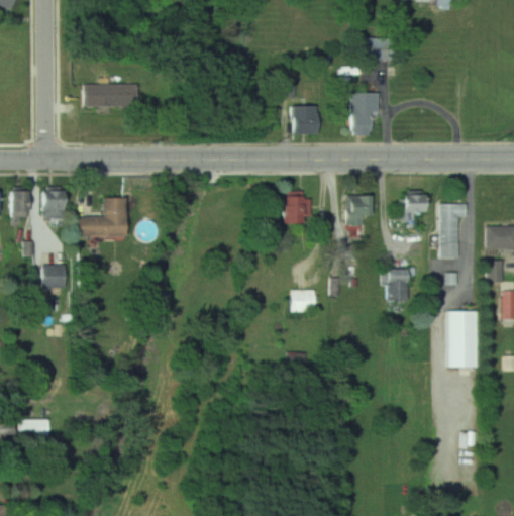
[(391,62),(391,37),(357,37),(357,62),(391,62)]
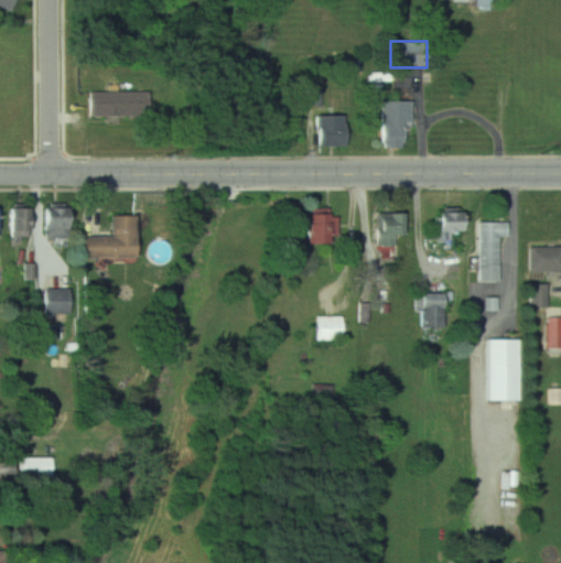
[(92,119),(151,119),(151,93),(92,93),(92,119)]
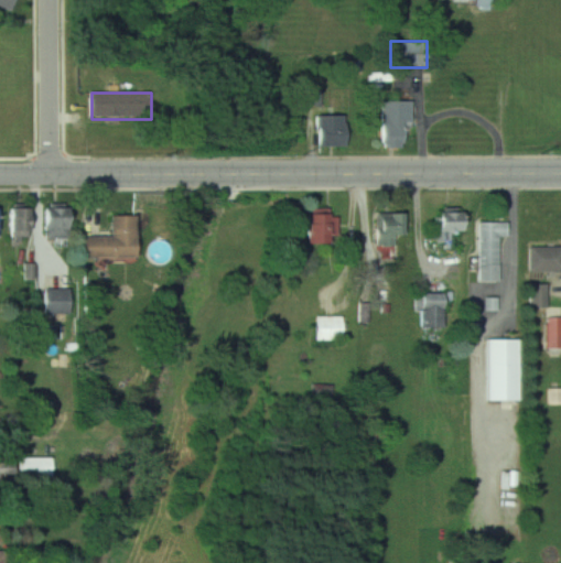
[(414,101),(384,101),(384,149),(406,149),(406,130),(414,130),(414,101)]
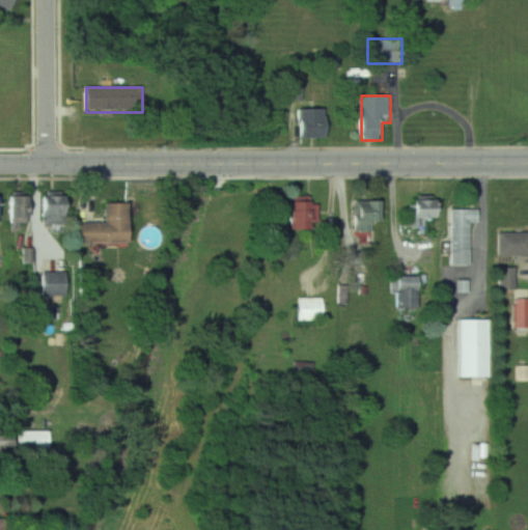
[(300,139),(328,139),(328,110),(300,110),(300,139)]
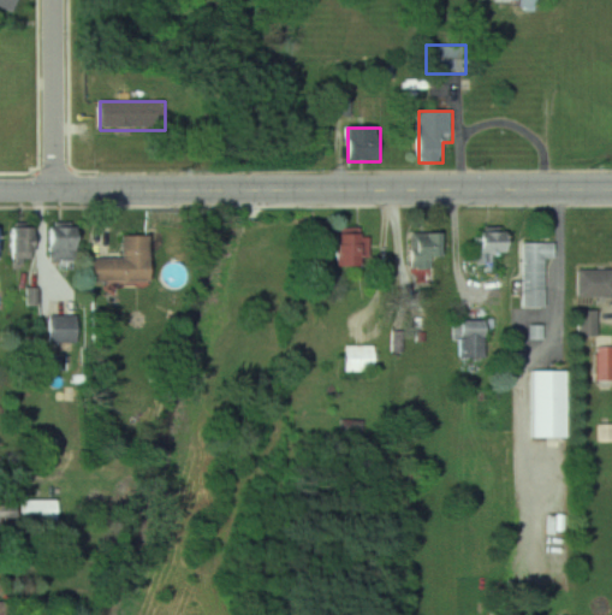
[(76,225),(49,225),(49,260),(76,260),(76,225)]
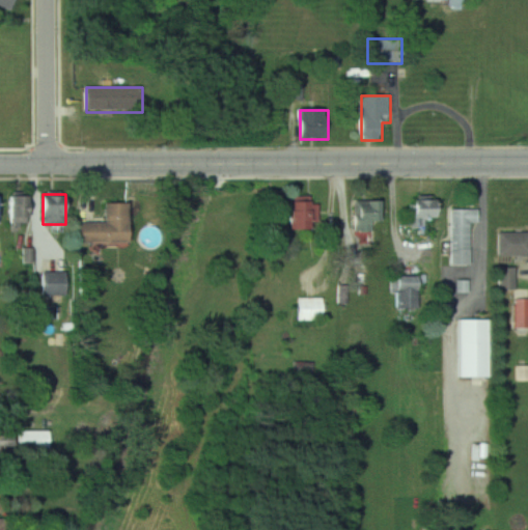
[(29,196),(10,196),(10,224),(29,224),(29,196)]
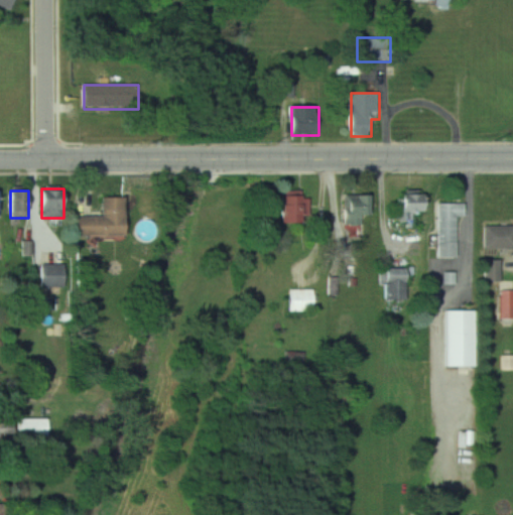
[(303,191),(282,191),(282,222),(311,222),(311,200),(303,200),(303,191)]
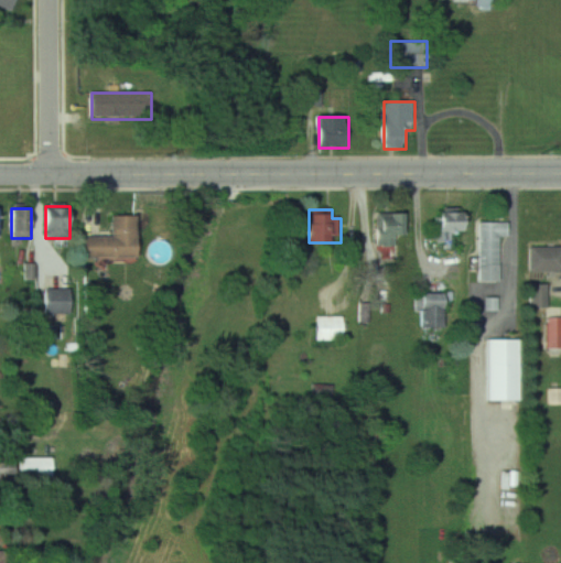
[(439,213),(439,241),(455,241),(455,234),(466,234),(466,213),(439,213)]
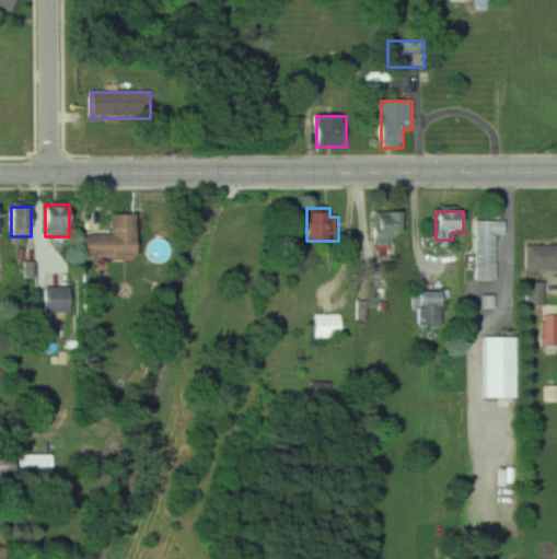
[(394,212),(376,212),(376,245),(394,245),(394,212)]
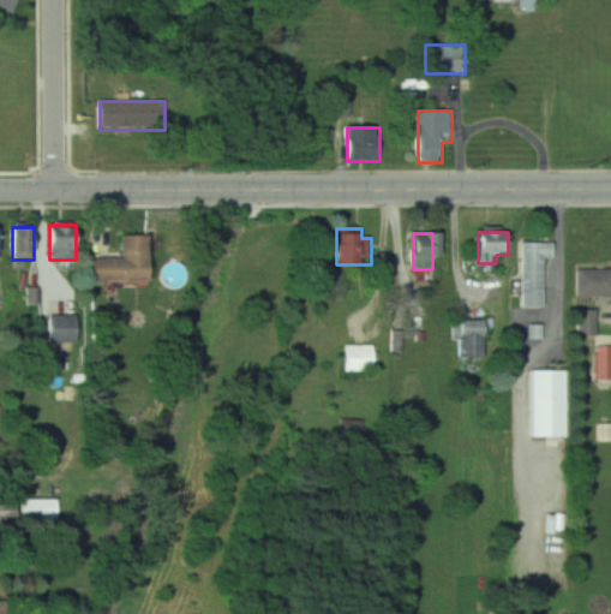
[(148,284),(148,236),(121,236),(121,258),(91,258),(91,282),(148,284)]
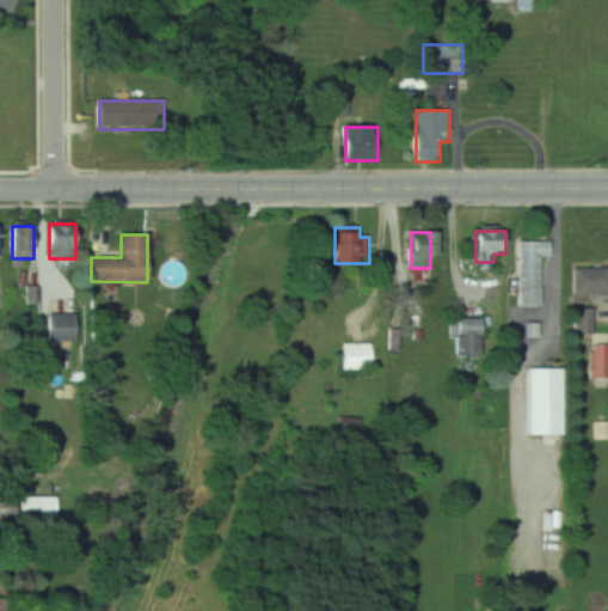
[(545,257),(554,257),(554,242),(522,242),(522,306),(545,306),(545,257)]
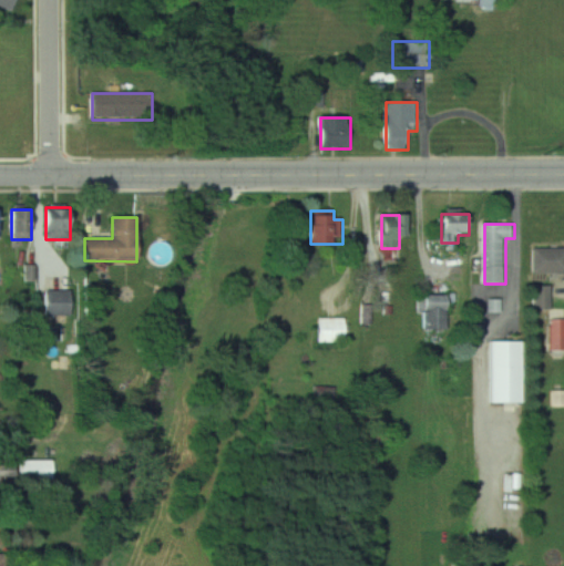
[(563,247),(533,248),(533,274),(563,274),(563,247)]
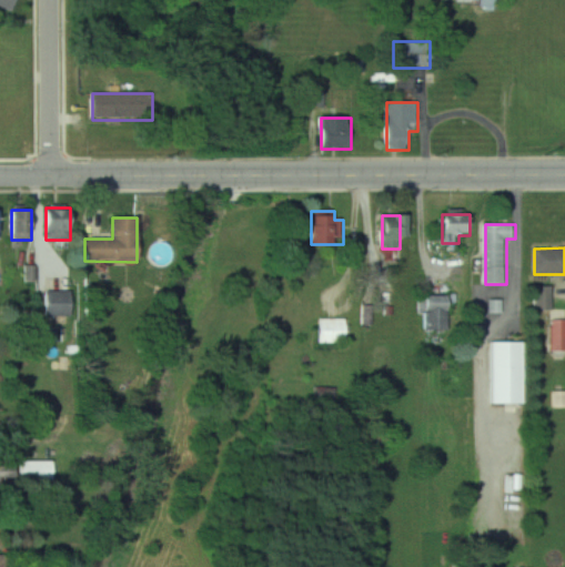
[(555,311),(555,287),(536,287),(536,311),(555,311)]
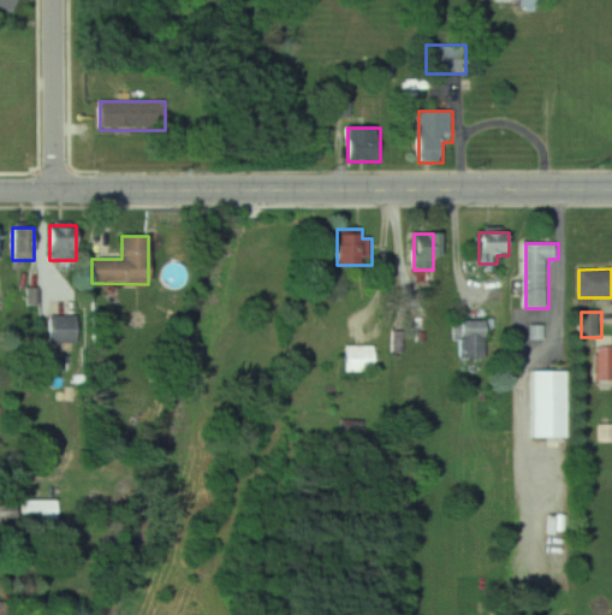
[(49,317),(49,344),(77,344),(77,317),(49,317)]
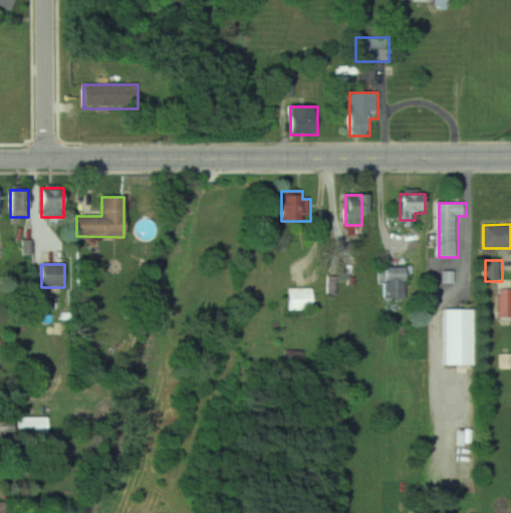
[(407,299),(407,267),(384,267),(382,299),(407,299)]
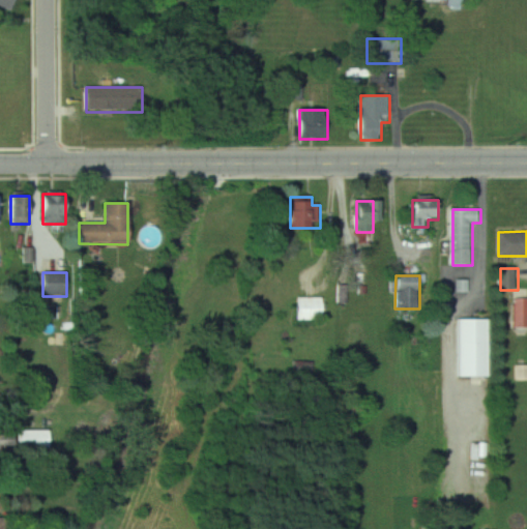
[(324,321),(323,297),(298,298),(298,321),(324,321)]
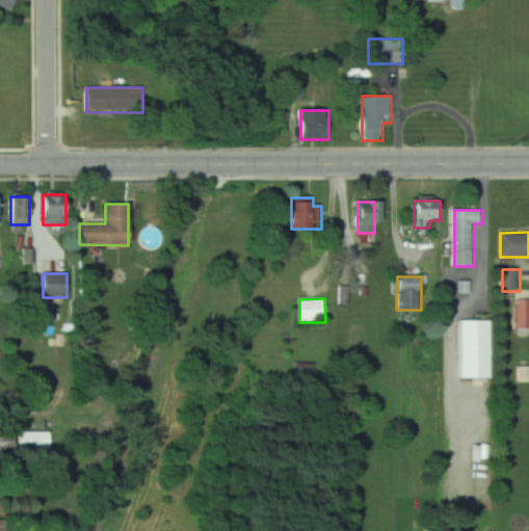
[(490,378),(490,320),(459,320),(459,378),(490,378)]
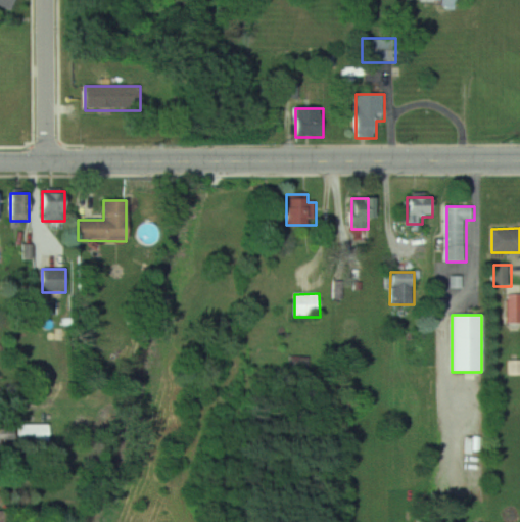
[(21,442),(51,442),(51,424),(21,424),(21,442)]
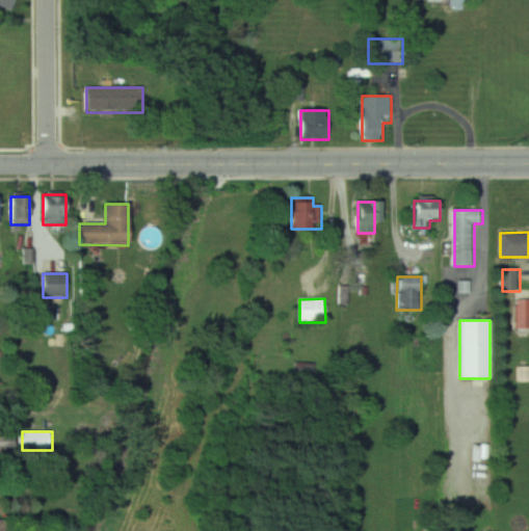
[(0,448),(12,448),(12,436),(0,435),(0,448)]
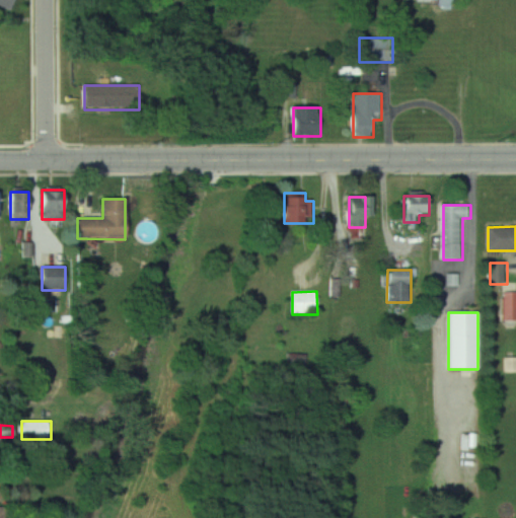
[(9,517),(9,507),(0,507),(0,517),(9,517)]
